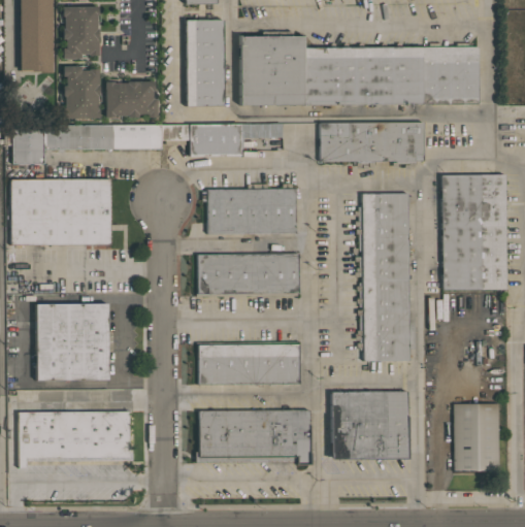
[(53,0),(54,73),(42,73),(42,72),(34,72),(34,70),(22,71),(22,0),(53,0)]
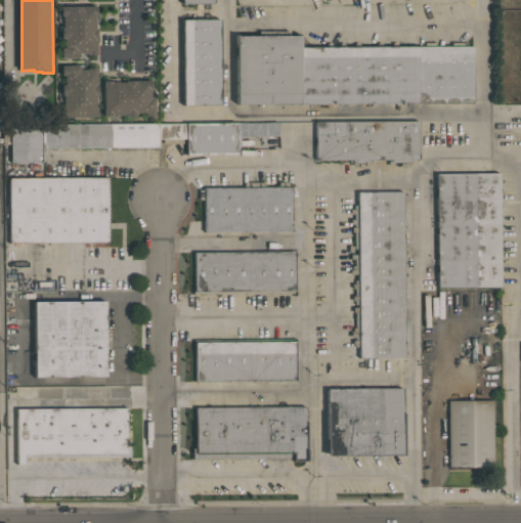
[(98,55),(89,55),(89,54),(81,54),(81,58),(63,58),(63,49),(67,49),(67,40),(62,40),(62,29),(64,29),(64,17),(62,17),(62,7),(98,7),(98,16),(97,16),(97,29),(98,29),(98,55)]
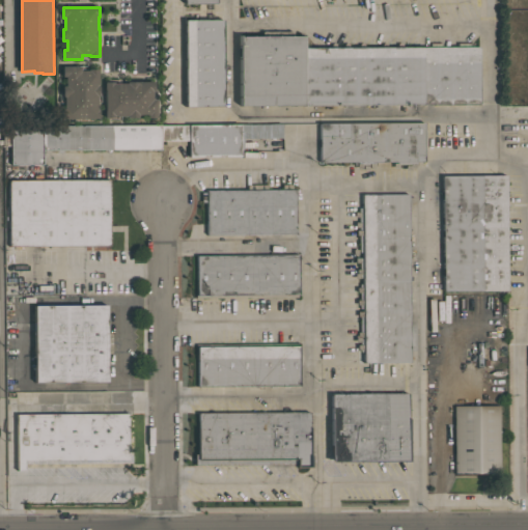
[(188,108),(188,103),(186,103),(186,93),(188,93),(188,86),(187,86),(186,67),(188,67),(188,61),(186,61),(186,42),(188,42),(188,35),(186,35),(186,24),(188,24),(187,20),(226,20),(226,108),(188,108)]
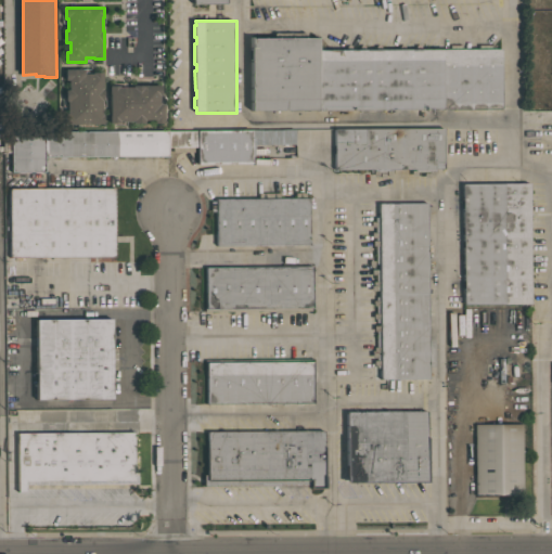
[(320,50),(503,50),(504,111),(253,112),(253,38),(320,37),(320,50)]
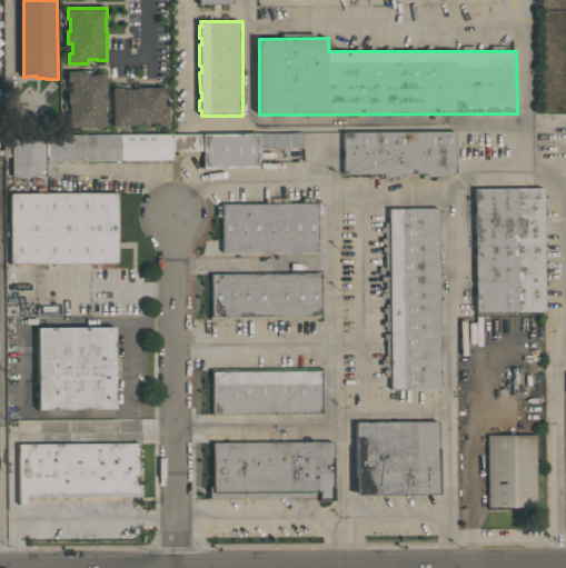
[(68,71),(89,71),(89,77),(97,77),(97,75),(108,75),(108,103),(106,103),(106,120),(108,120),(108,128),(69,128),(69,118),(71,118),(71,105),(69,105),(69,92),(72,92),(72,83),(68,83),(68,71)]
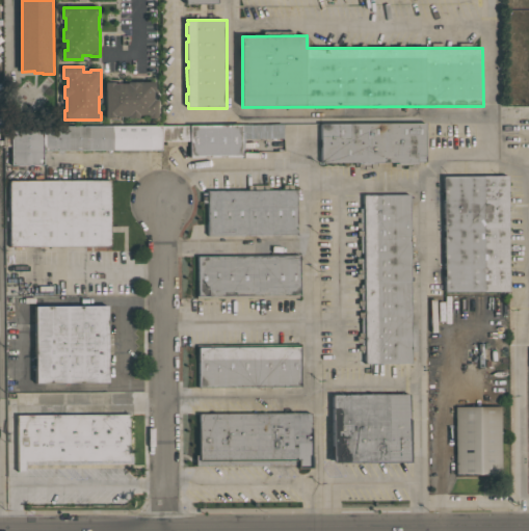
[(107,120),(106,82),(116,82),(116,84),(128,84),(128,82),(156,82),(157,93),(155,93),(155,100),(158,100),(159,118),(151,118),(151,115),(139,115),(139,118),(130,118),(130,117),(116,117),(116,120),(107,120)]
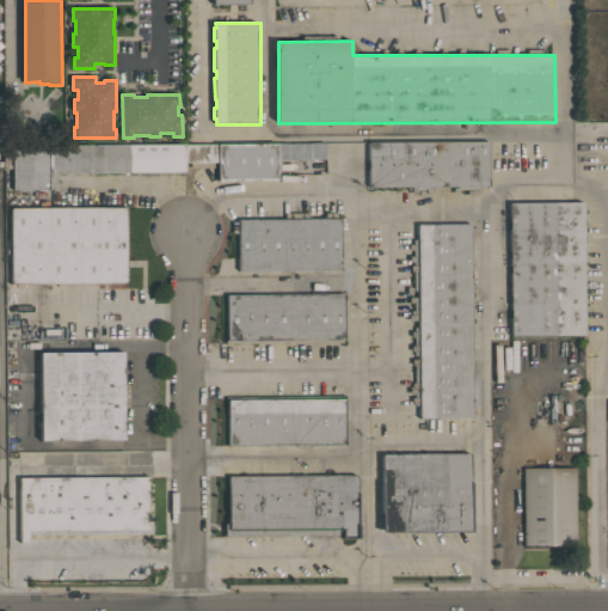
[(491,142),(491,189),(370,189),(370,142),(491,142)]
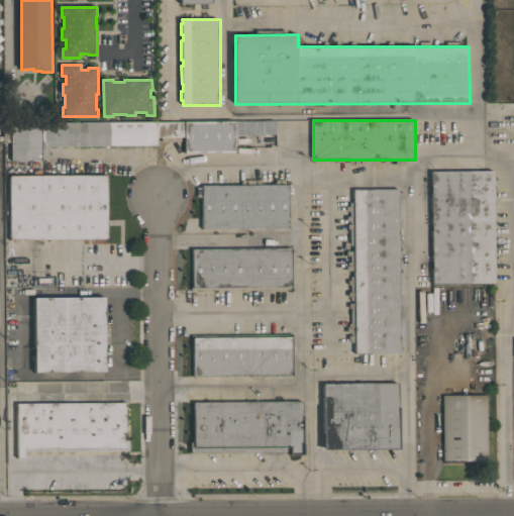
[(186,153),(186,137),(182,137),(183,142),(163,142),(163,138),(160,138),(160,146),(44,147),(44,162),(12,162),(12,123),(278,121),(278,135),(239,135),(239,145),(236,145),(236,153),(186,153)]
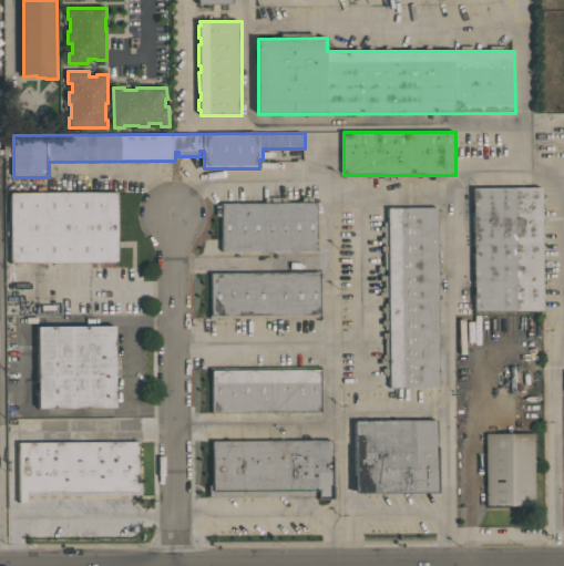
[(474,188),(543,187),(544,311),(475,312),(474,188)]
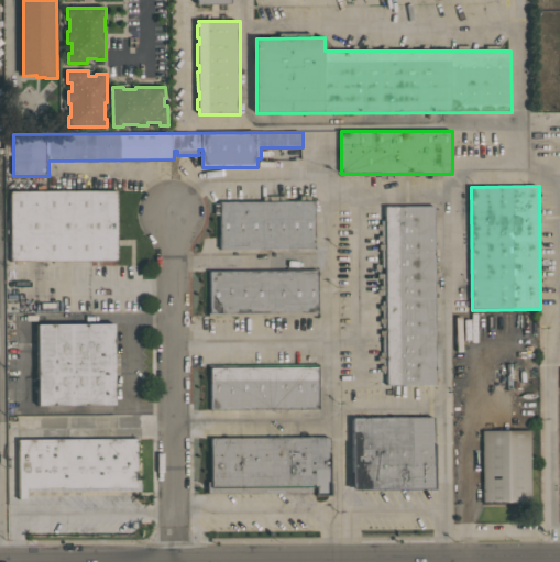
[(12,263),(11,191),(119,191),(119,262),(12,263)]
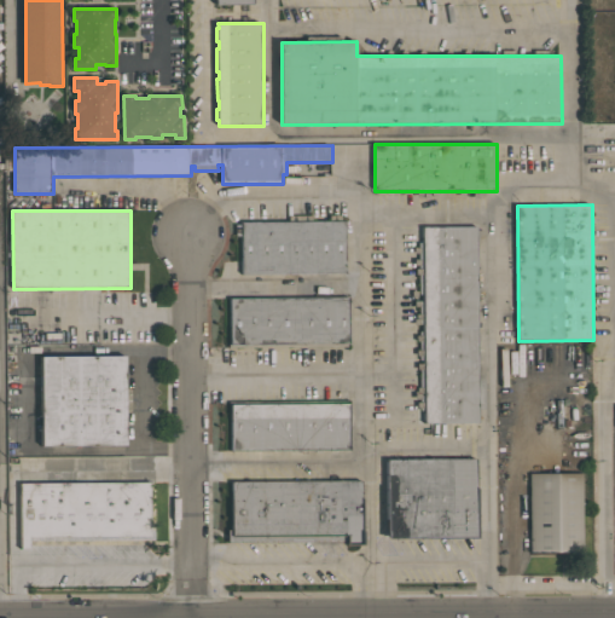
[(243,223),(347,221),(348,275),(243,276),(243,223)]
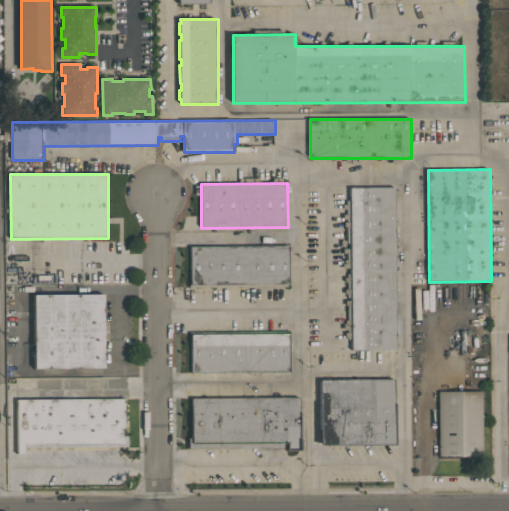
[(397,350),(352,350),(351,188),(396,187),(397,350)]
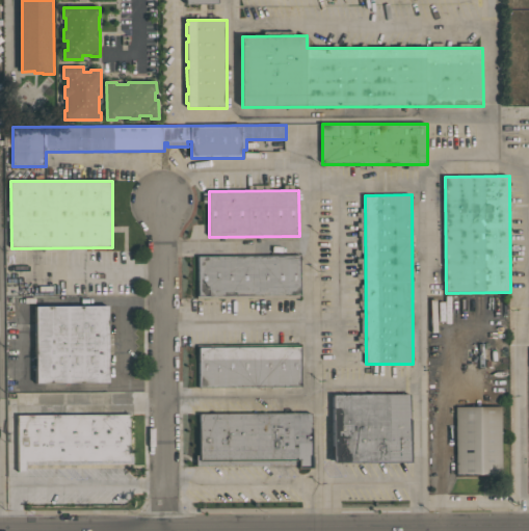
[(200,298),(200,257),(302,256),(302,297),(200,298)]
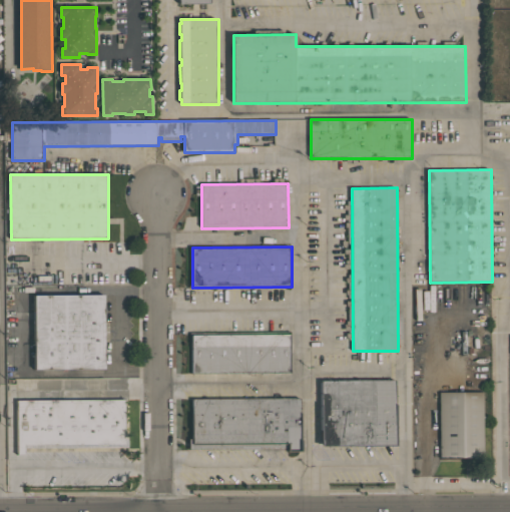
[(36,298),(106,297),(107,370),(37,371),(36,298)]
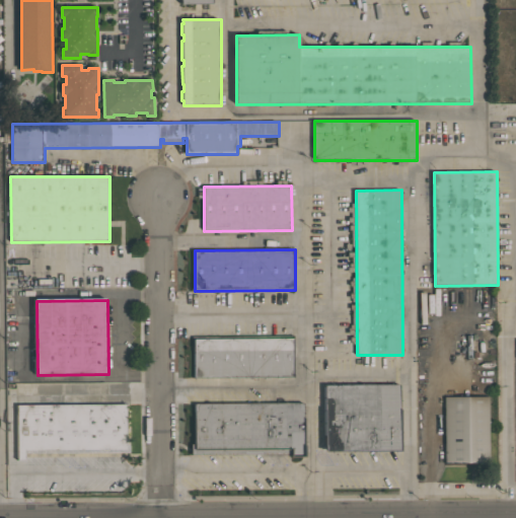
[(196,378),(196,339),(296,339),(296,378),(196,378)]
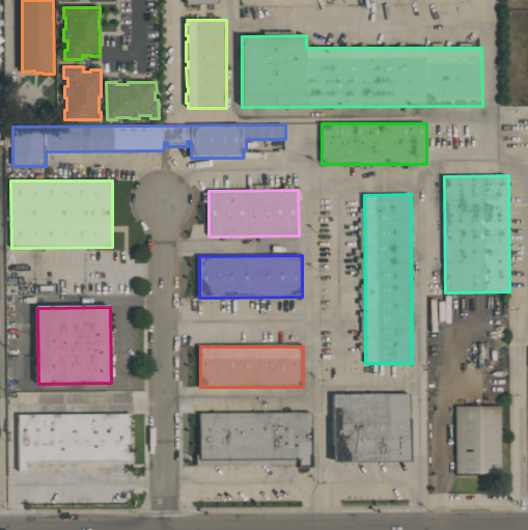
[(410,393),(411,462),(334,462),(333,394),(410,393)]
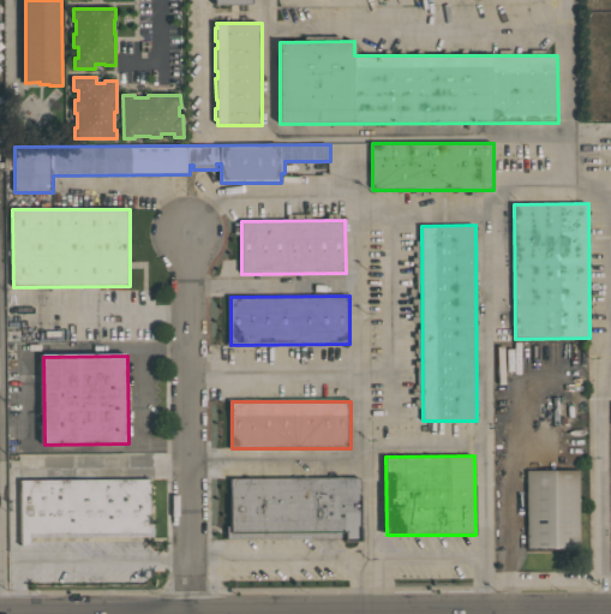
[(528,550),(528,471),(582,471),(582,550),(528,550)]
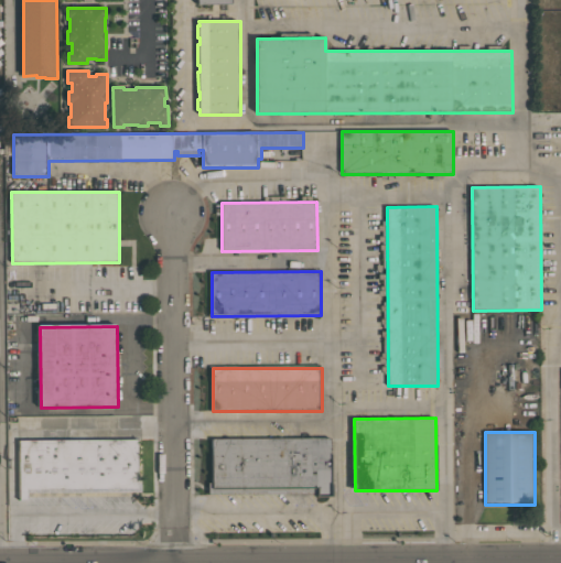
[(332,497),(317,497),(317,495),(209,495),(209,483),(213,483),(212,437),(332,437),(332,497)]
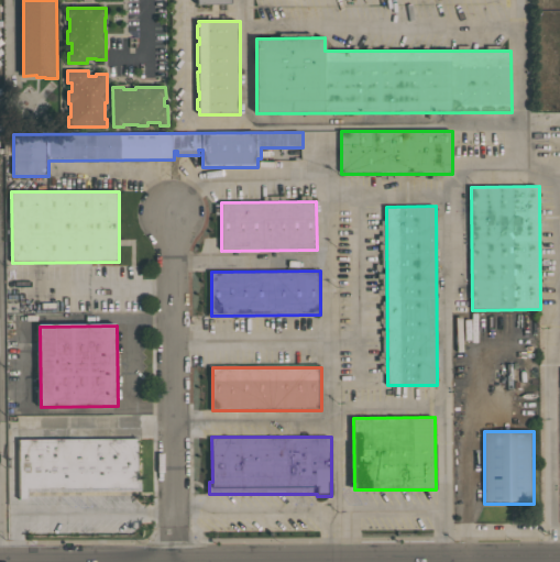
[(139,439),(139,491),(29,492),(29,499),(20,499),(20,439),(139,439)]
